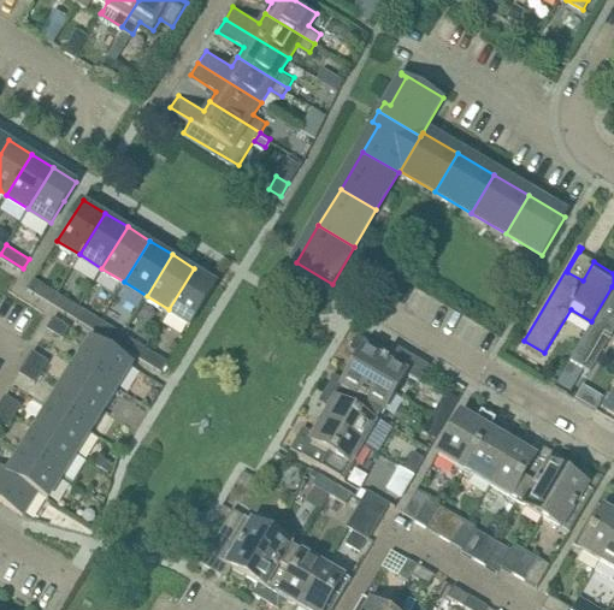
[(192,324),(217,282),(194,268),(169,309),(192,324)]
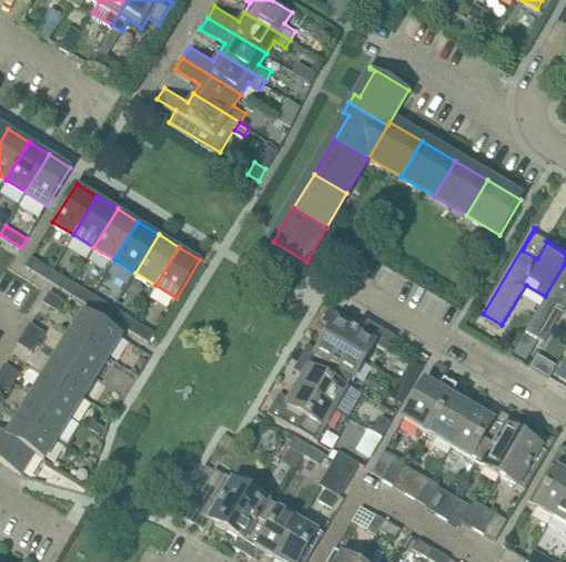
[(48,276),(53,267),(32,254),(27,264),(48,276)]
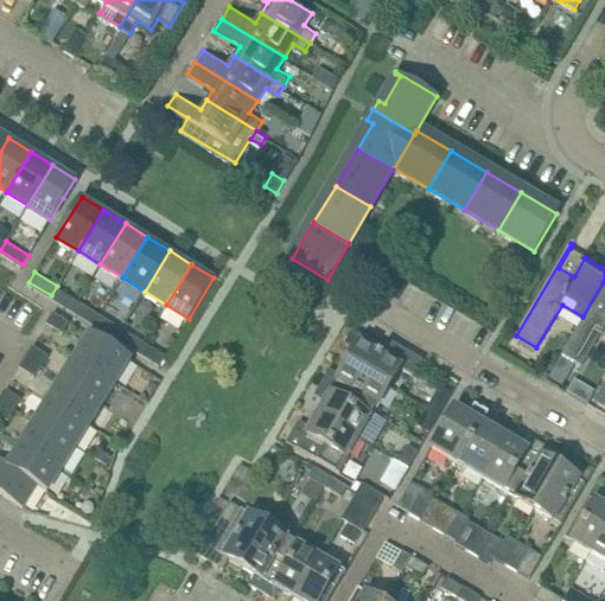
[(583,317),(561,352),(581,364),(604,325),(604,282),(603,282),(583,317)]
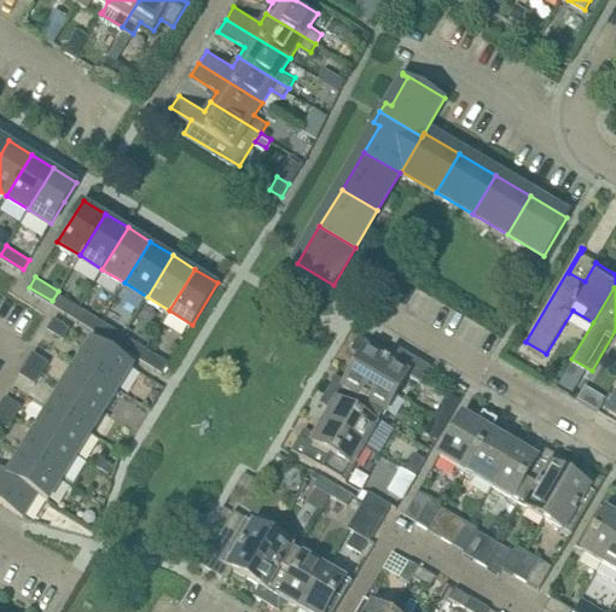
[(74,315),(80,304),(58,291),(52,301),(74,315)]
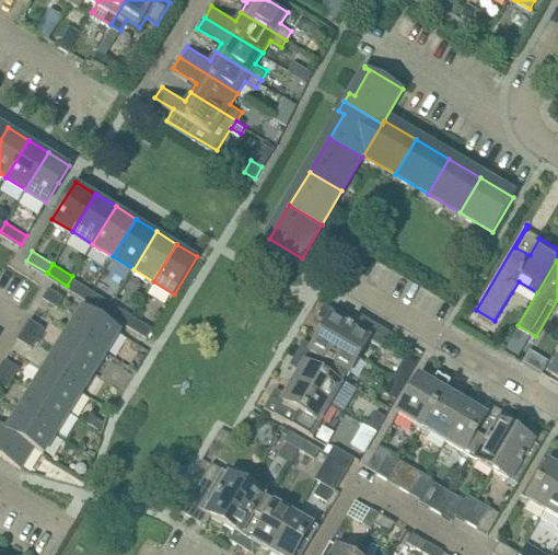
[(88,298),(93,289),(72,276),(67,286),(88,298)]
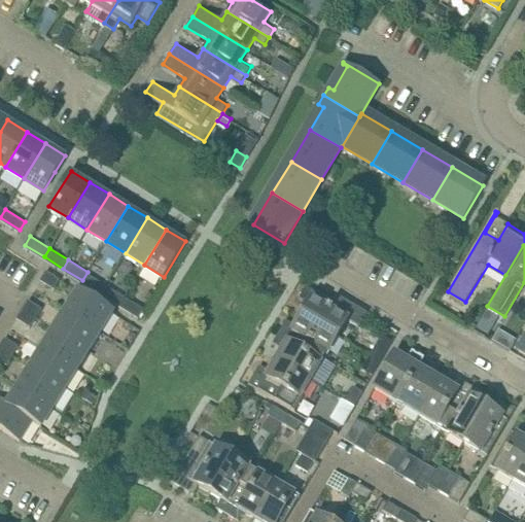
[(55,287),(61,277),(46,268),(40,278),(55,287)]
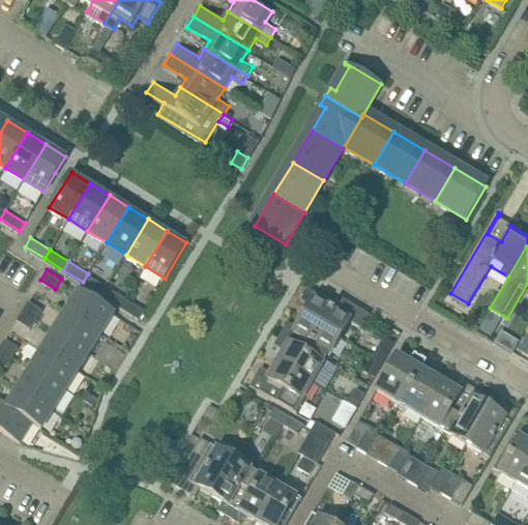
[(101,293),(107,285),(88,273),(83,282),(101,293)]
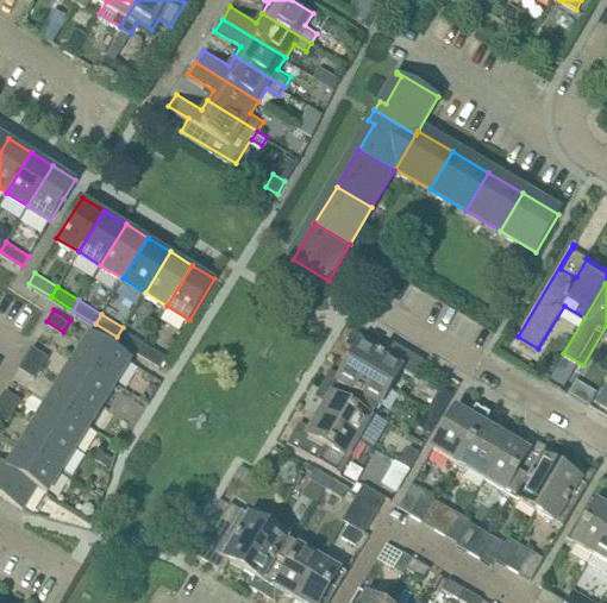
[(139,351),(145,340),(123,327),(117,337),(139,351)]
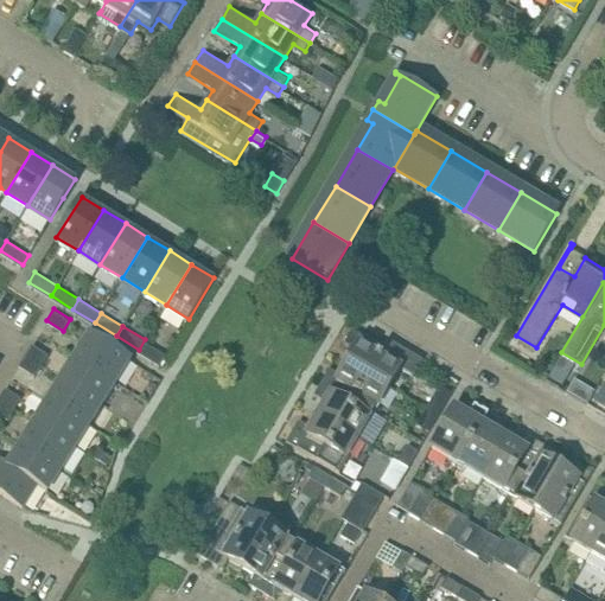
[(384,345),(354,326),(345,340),(356,346),(348,359),(389,384),(399,366),(414,375),(424,358),(389,338),(384,345)]
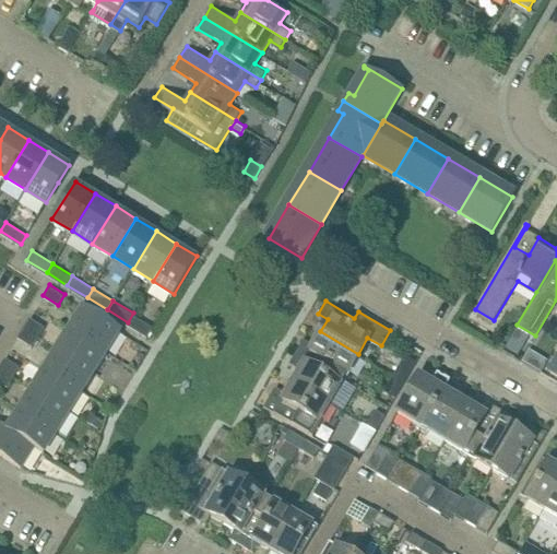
[(107,349),(119,329),(82,306),(70,326),(107,349)]
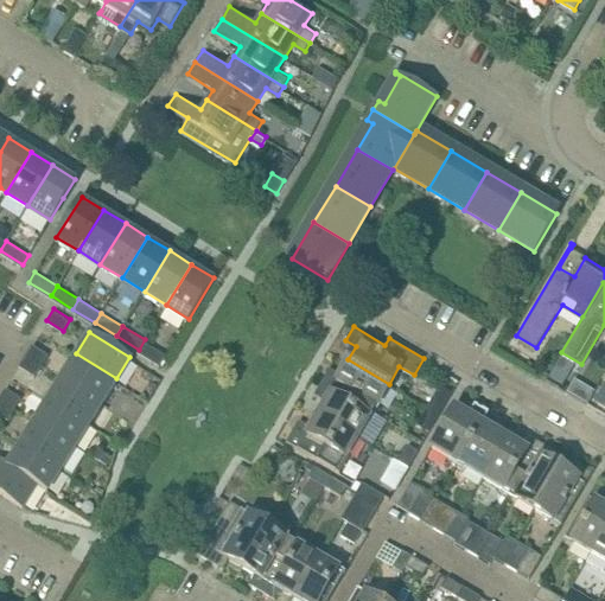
[(160,363),(166,353),(145,339),(139,350),(160,363)]
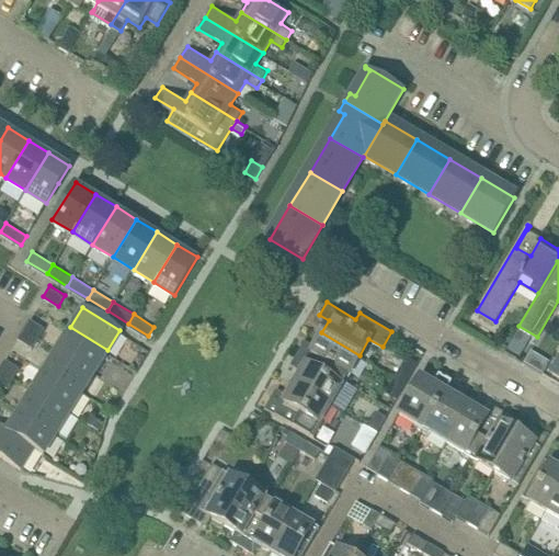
[(40,337),(45,327),(30,317),(23,327),(40,337)]
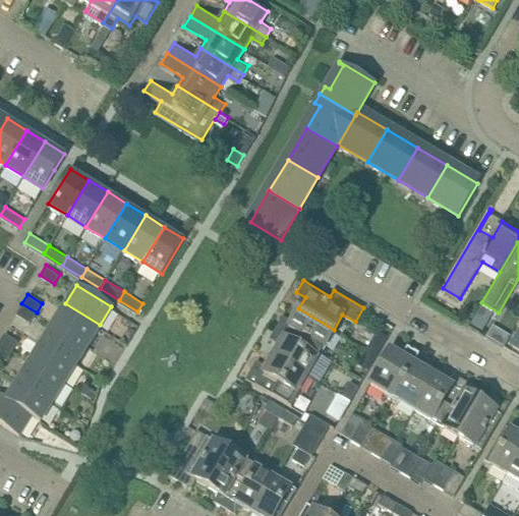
[(31,322),(37,312),(21,303),(16,312),(31,322)]
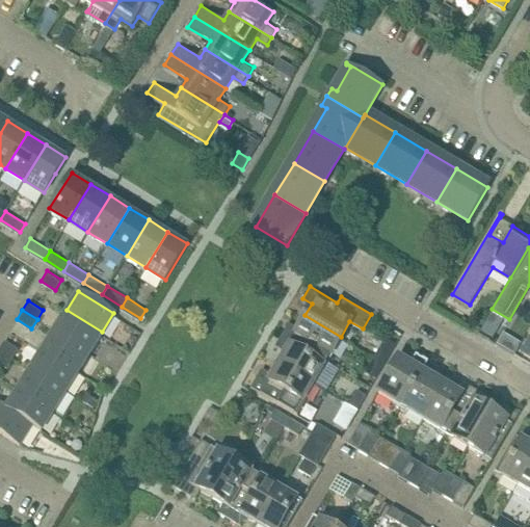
[(89,351),(102,332),(67,310),(54,330),(89,351)]
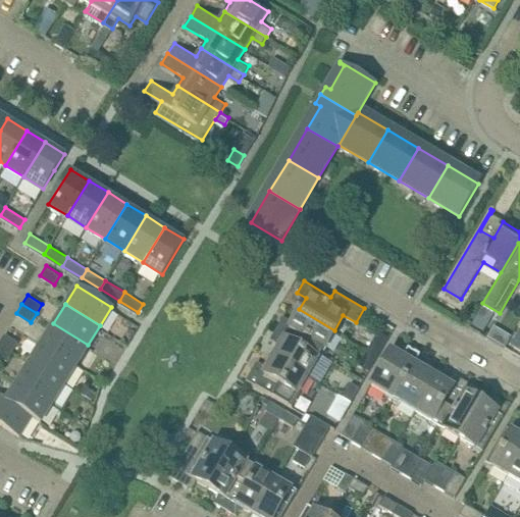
[(334,330),(299,309),(293,319),(283,314),(277,325),(287,331),(282,337),(291,342),(298,329),(307,334),(303,341),(322,352),(327,345),(325,345),(334,330)]
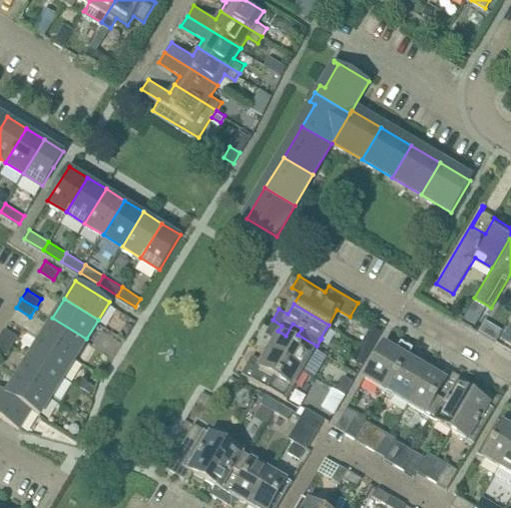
[(74,357),(86,339),(52,318),(41,336),(74,357)]
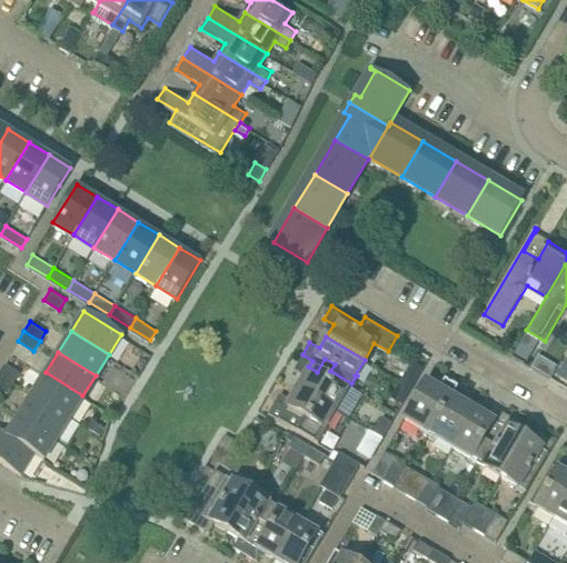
[(317,372),(308,367),(312,361),(302,354),(295,367),(305,372),(297,384),(336,408),(346,392),(347,392),(351,383),(330,371),(335,364),(325,359),(317,372)]
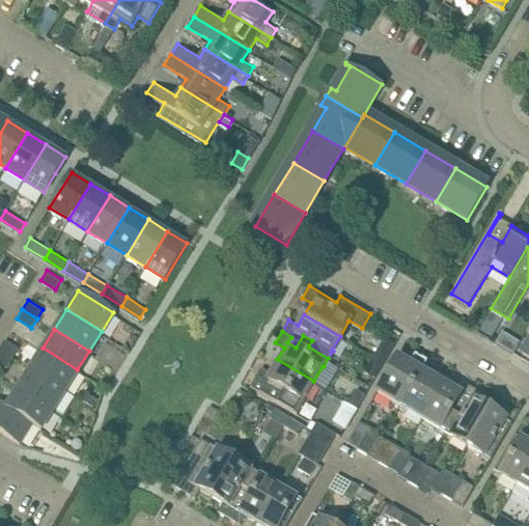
[(384,362),(396,342),(385,336),(373,356),(384,362)]
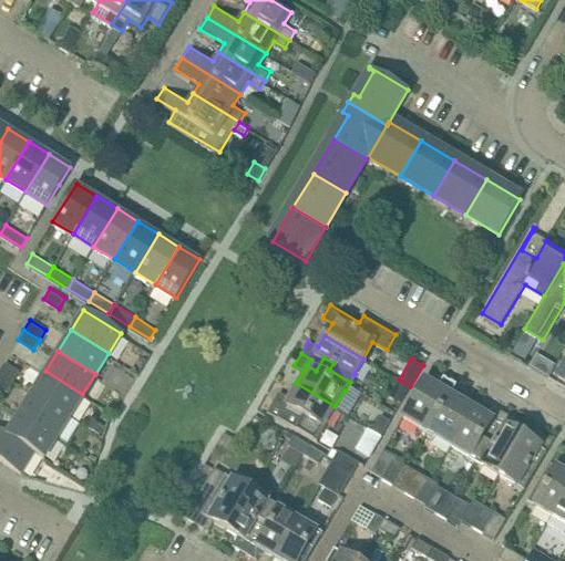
[(0,371),(13,380),(20,370),(4,360),(0,367),(0,371)]
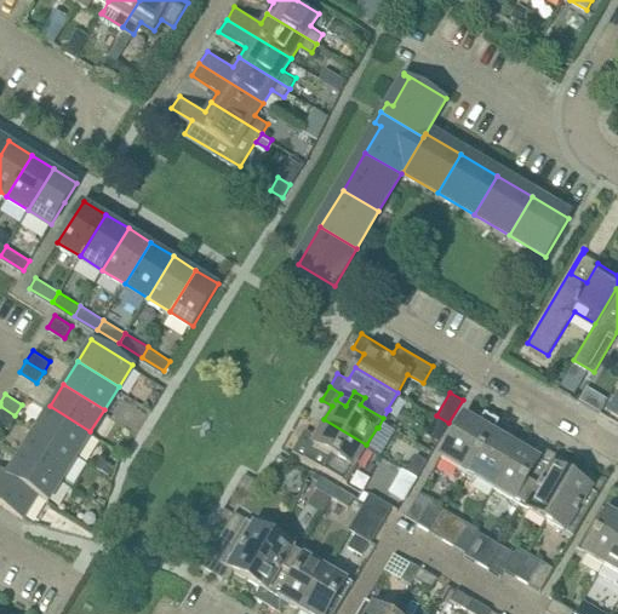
[(0,422),(9,428),(15,415),(0,406),(0,422)]
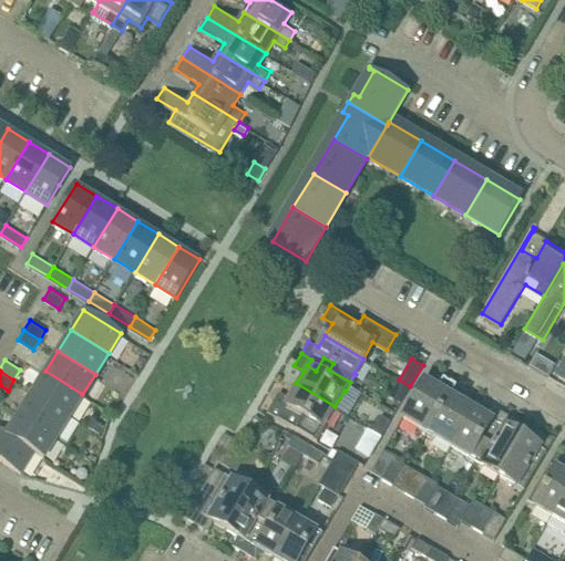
[(70,415),(82,394),(45,371),(32,392),(70,415)]
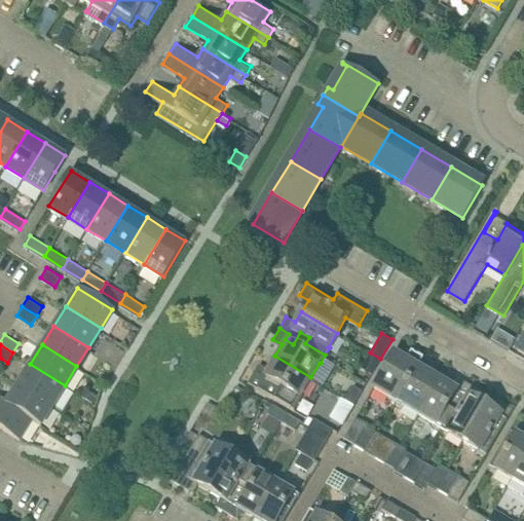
[(416,364),(421,355),(411,348),(405,358),(394,350),(373,385),(389,395),(388,396),(395,400),(406,381),(412,384),(417,376),(405,369),(410,360),(416,364)]
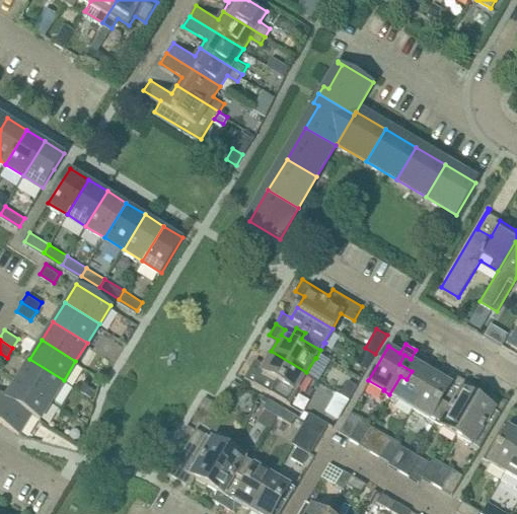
[(367,367),(375,354),(365,348),(357,361),(367,367)]
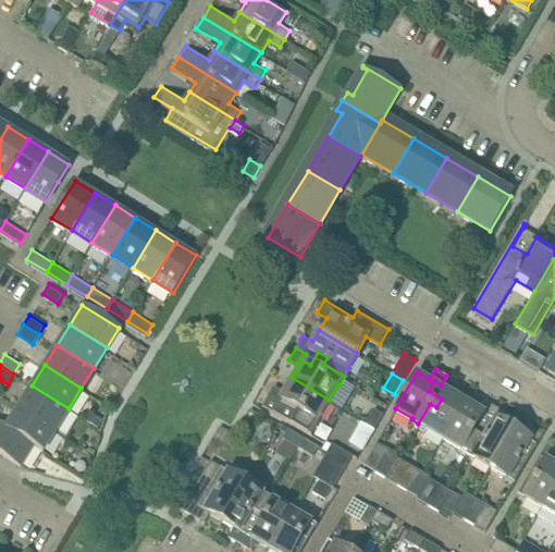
[(453,393),(459,383),(446,376),(441,385),(434,381),(429,391),(442,399),(436,407),(430,404),(418,424),(428,429),(428,428),(443,437),(464,399),(453,393)]
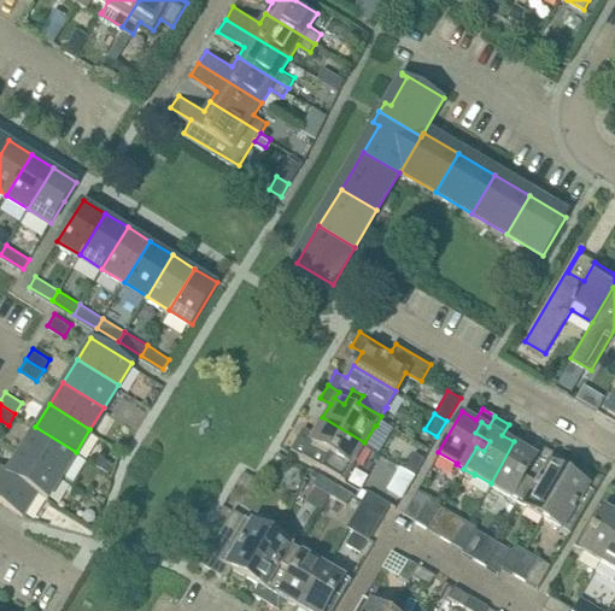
[(364,442),(322,417),(315,430),(305,424),(291,447),(346,479),(356,462),(356,459),(355,459),(364,442)]
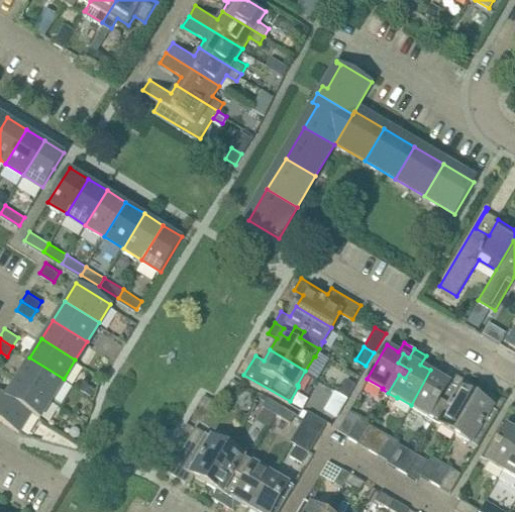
[(52,397),(64,379),(29,357),(18,376),(52,397)]
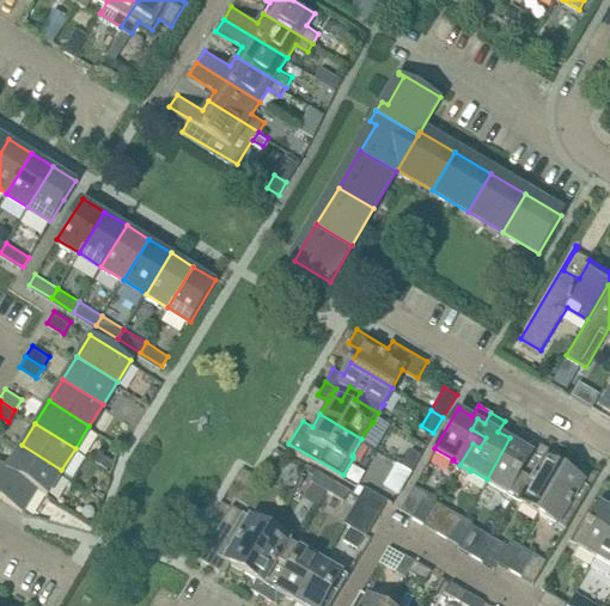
[(536,453),(542,444),(530,436),(524,446),(510,438),(487,479),(505,490),(504,491),(511,496),(524,473),(531,478),(537,467),(523,459),(529,450),(536,453)]
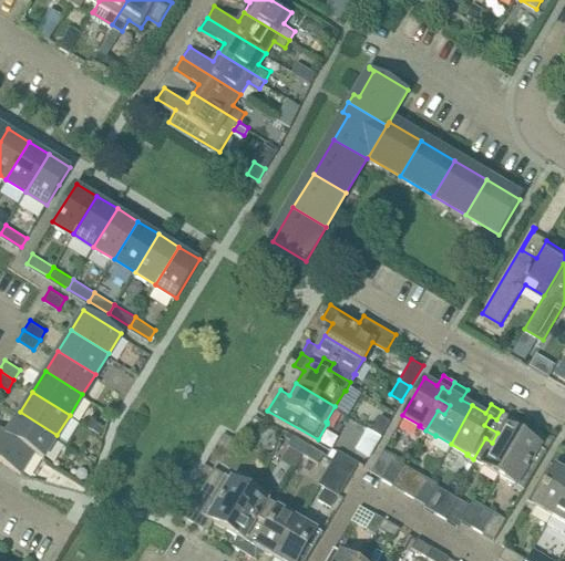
[(510,428),(515,418),(502,411),(496,419),(490,416),(484,425),(497,433),(492,443),(485,438),(473,459),(483,465),(484,463),(499,471),(521,434),(510,428)]
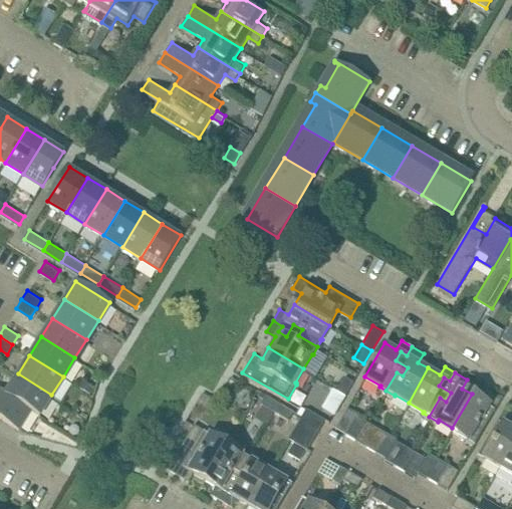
[(51,395),(18,373),(7,392),(0,387),(0,389),(30,408),(40,414),(51,395)]
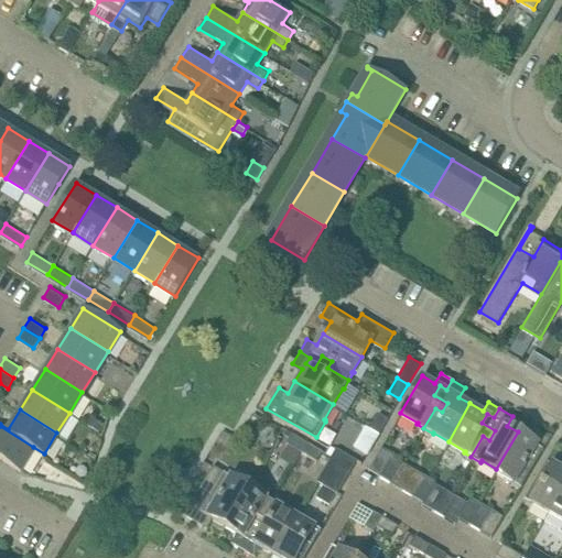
[(379,431),(388,416),(379,411),(369,426),(379,431)]
